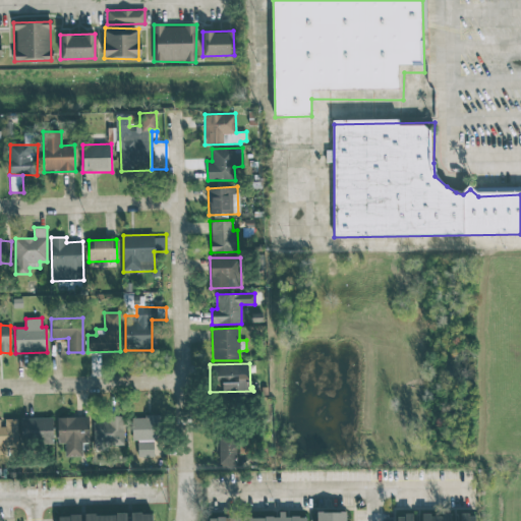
[(64,443),(65,457),(82,456),(81,443),(90,443),(89,416),(57,417),(58,443),(64,443)]
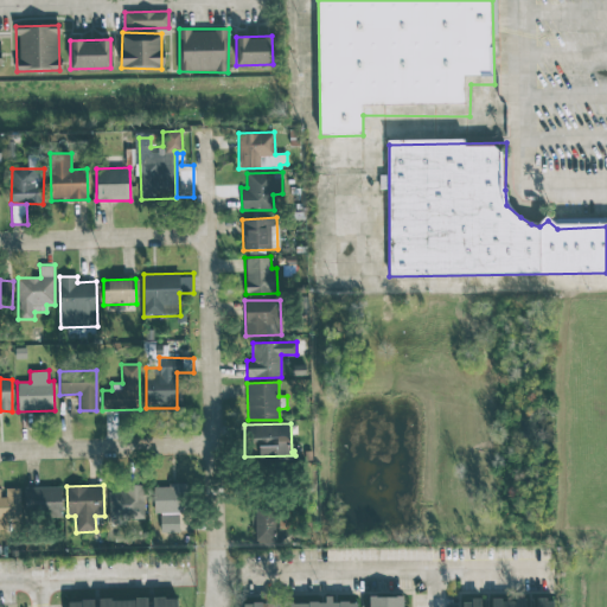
[(144,519),(144,485),(125,485),(125,491),(108,491),(109,521),(144,519)]
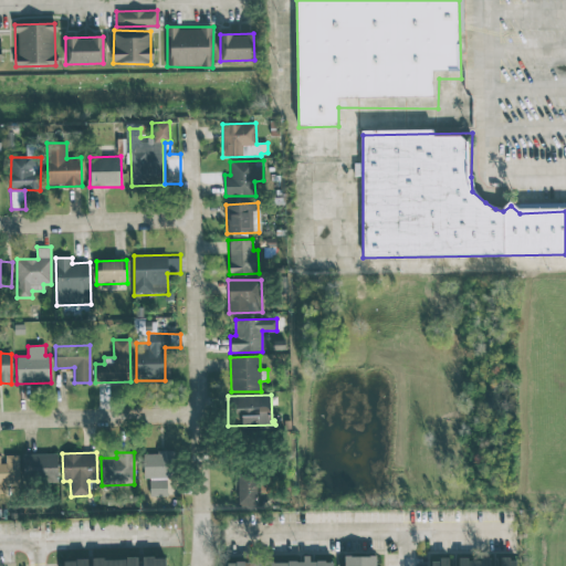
[(144,452),(144,479),(148,479),(149,498),(167,498),(166,478),(175,478),(174,452),(144,452)]
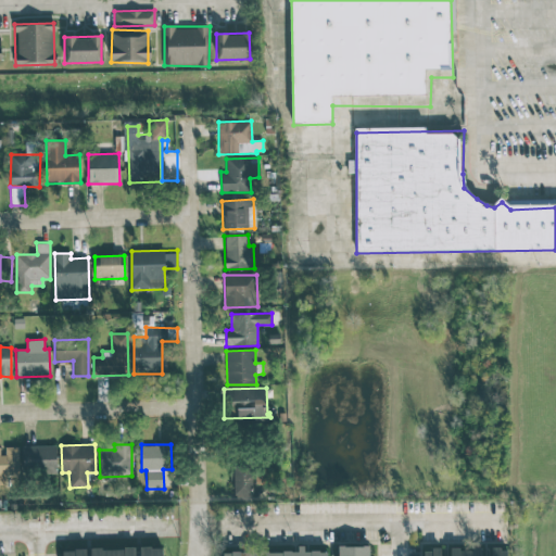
[(57,470),(55,445),(22,446),(23,471),(57,470)]
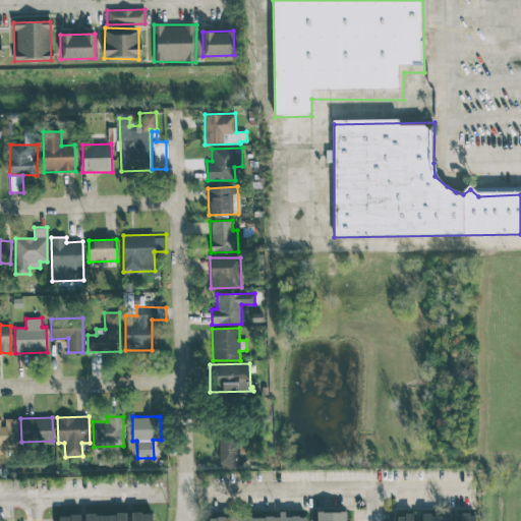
[(0,455),(5,455),(4,446),(17,445),(17,418),(2,419),(0,419),(0,455)]
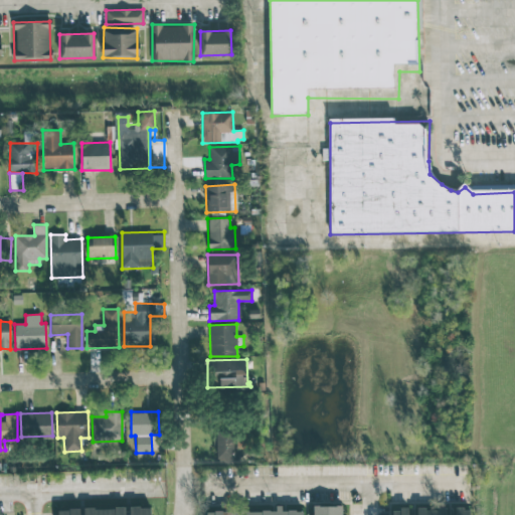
[(232,431),(216,431),(217,459),(233,459),(232,431)]
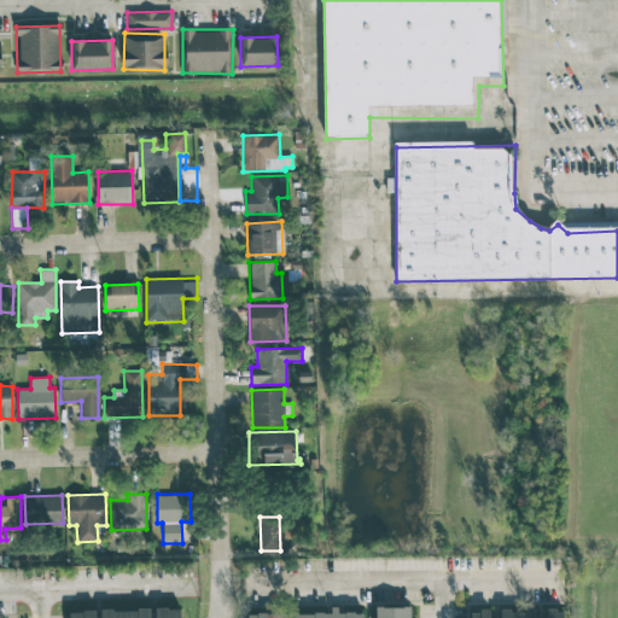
[(180,617),(180,607),(98,612),(98,611),(69,612),(69,617),(180,617)]
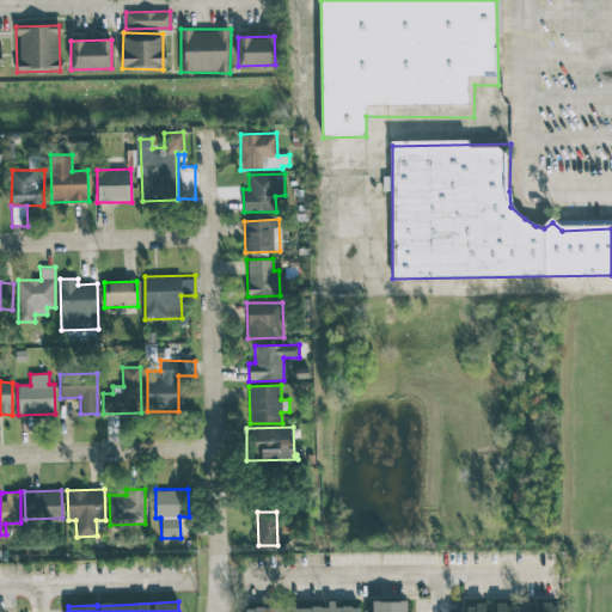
[(408,611),(408,601),(368,601),(368,611),(408,611)]
